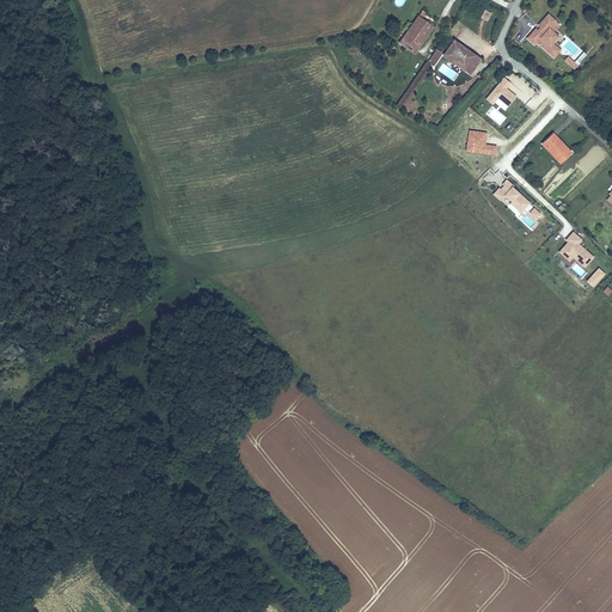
[(423,10),(418,14),(404,35),(421,48),(435,26),(423,17),(427,12),(423,10)]
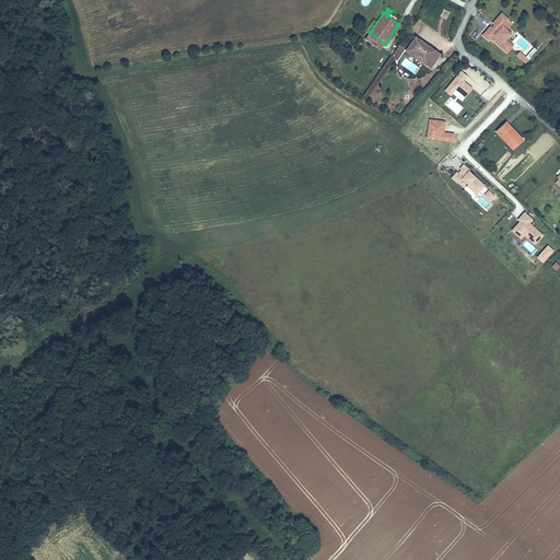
[(443,9),(439,16),(445,20),(450,11),(443,9)]
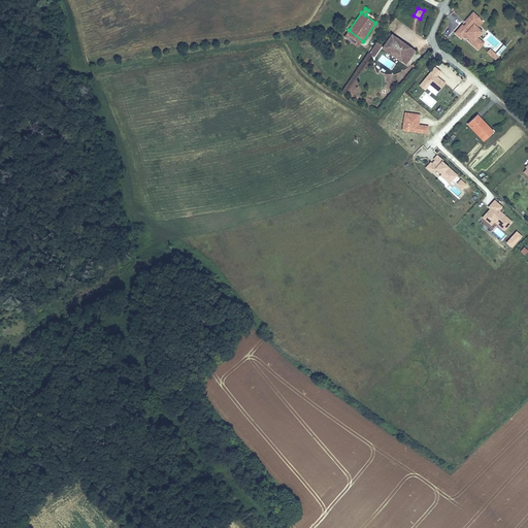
[(480,19),(473,13),(464,23),(467,26),(465,28),(462,25),(455,33),(461,39),(463,37),(465,39),(466,38),(469,40),(468,41),(477,51),(484,43),(476,38),(482,32),(477,28),(474,25),(480,19)]
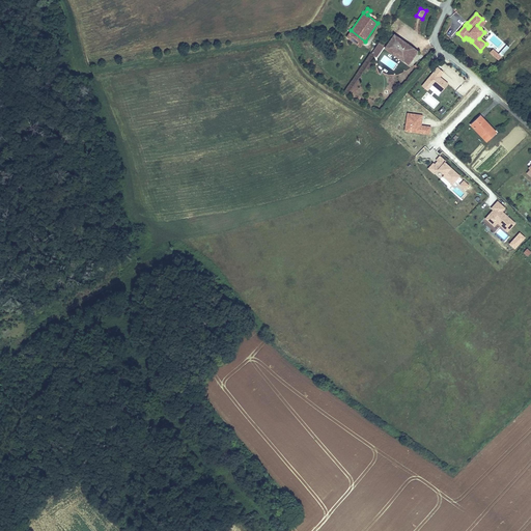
[(477,25),(480,28),(485,22),(482,19),(477,25)]
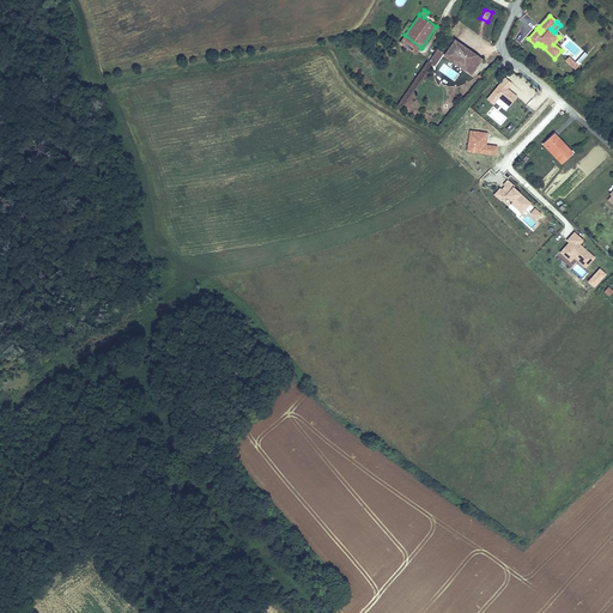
[(417,54),(422,48),(405,35),(400,42),(417,54)]
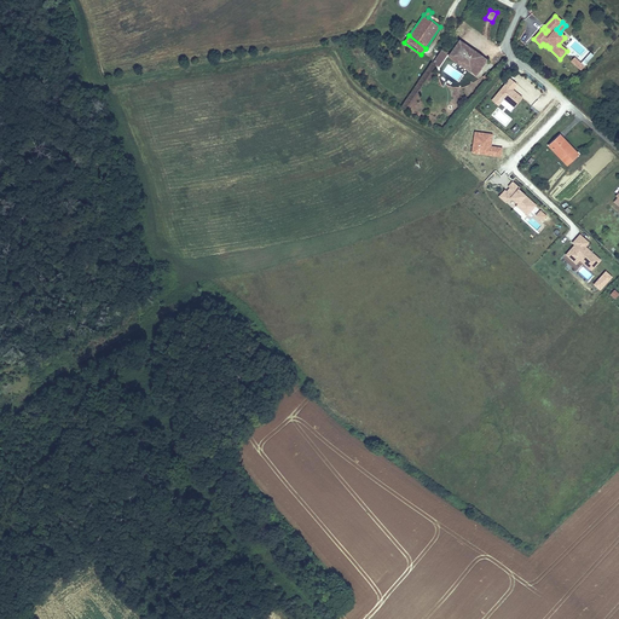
[(481,55),(460,39),(449,56),(470,70),(481,55)]
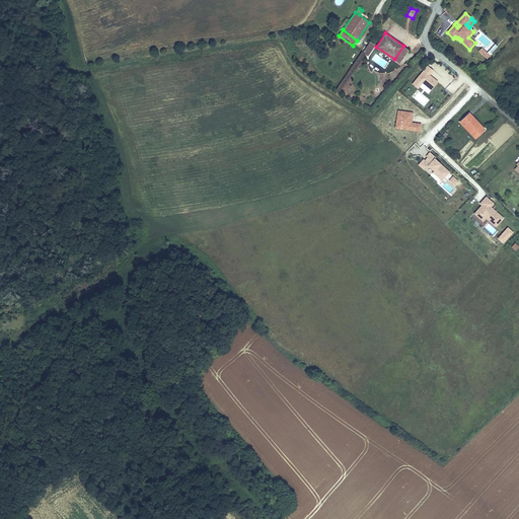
[(480,41),(486,44),(477,52),(486,59),(497,47),(485,35),(480,41)]
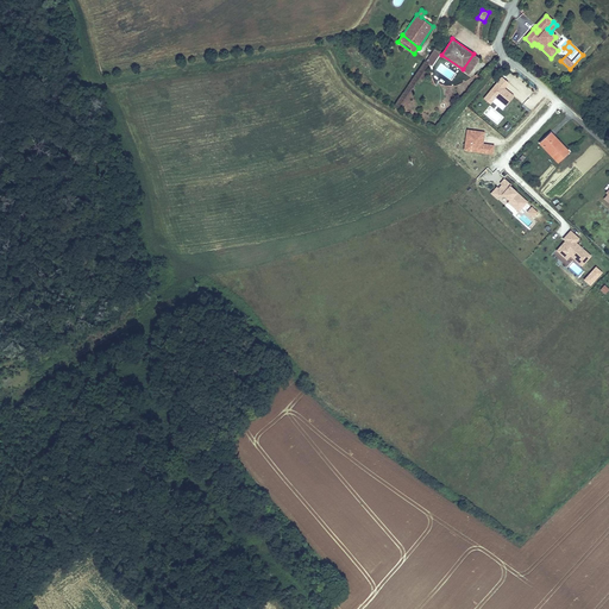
[(473,54),(463,69),(468,74),(479,57),(473,54)]
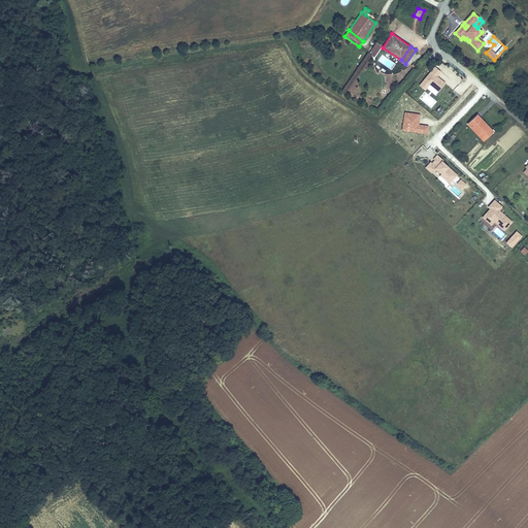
[(433,65),(418,85),(425,91),(429,85),(438,92),(446,83),(437,76),(441,71),(433,65)]
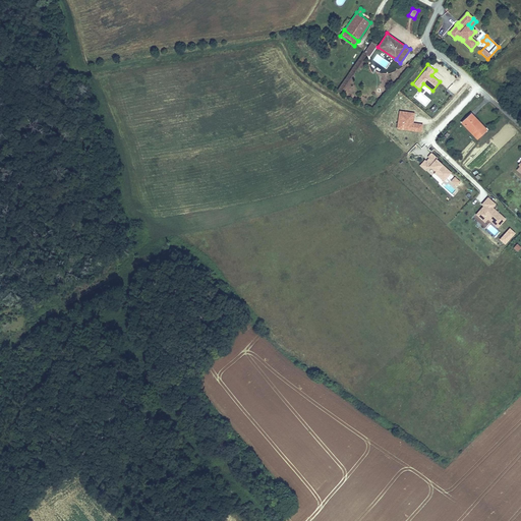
[(471,113),(461,122),(477,139),(487,130),(471,113)]
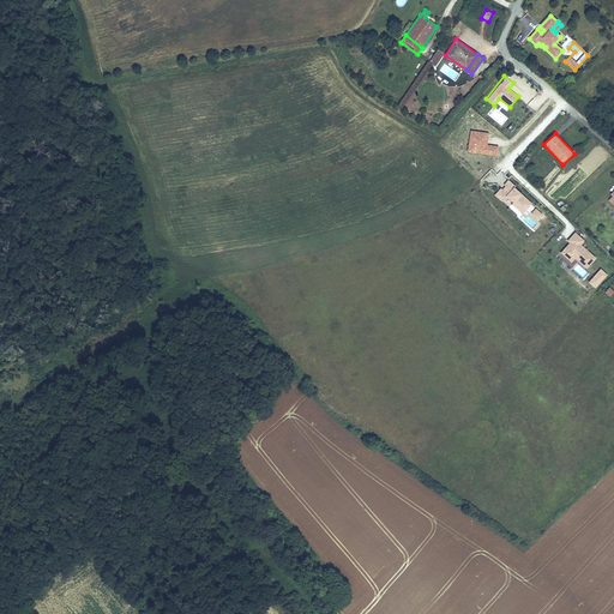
[(533,204),(509,180),(494,194),(504,202),(506,198),(524,215),(533,204)]
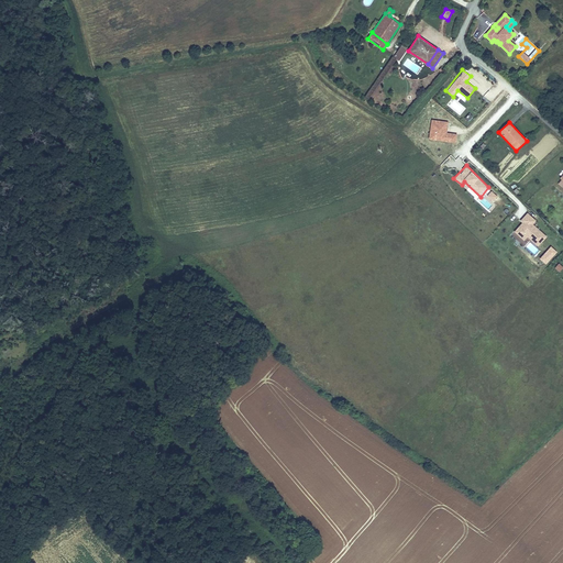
[(490,190),(486,196),(493,202),(497,197),(490,190)]
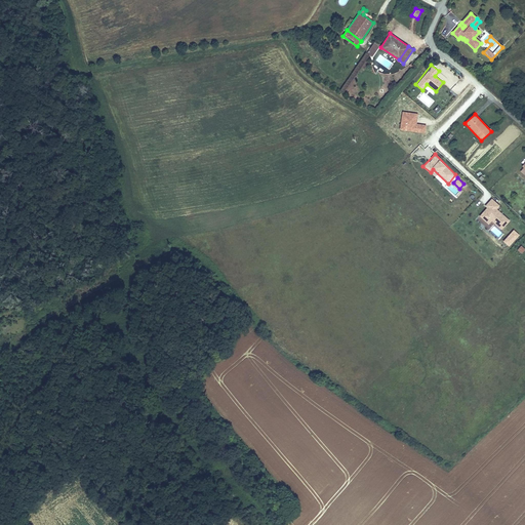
[(499,206),(491,199),(479,215),(489,226),(492,223),(502,231),(510,220),(497,209),(499,206)]
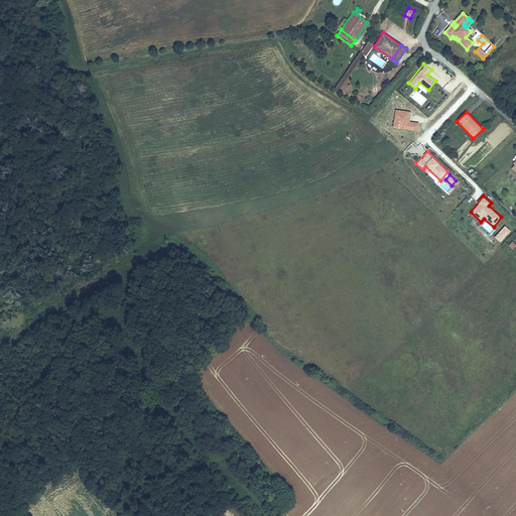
[(496,237),(500,241),(509,231),(505,227),(496,237)]
